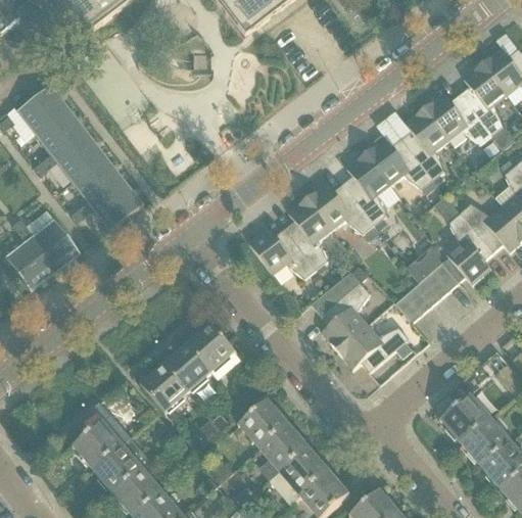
[(0,32),(18,18),(7,4),(9,2),(7,0),(0,0),(0,32)]
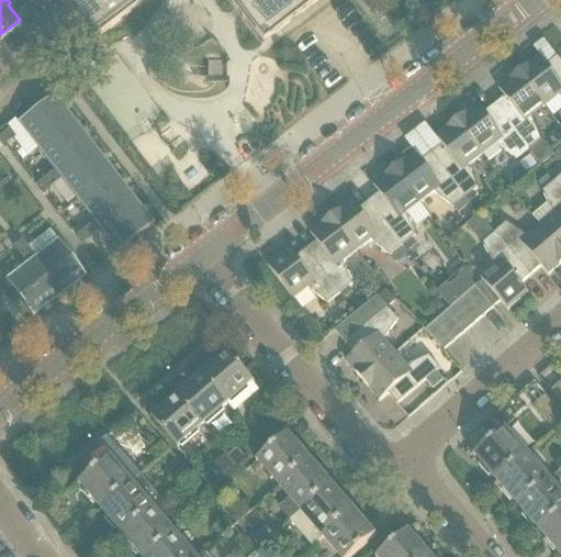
[(56,0),(86,39),(87,41),(139,0),(231,0),(260,40),(261,39),(312,0),(56,0)]
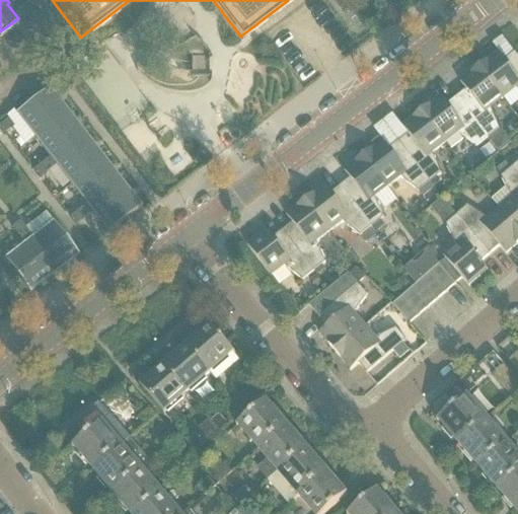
[(498,49),(478,64),(502,94),(515,84),(517,86),(517,54),(514,49),(504,57),(498,49)]
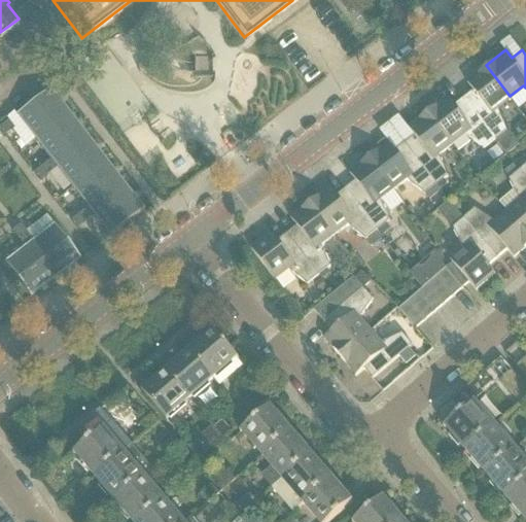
[(472,88),(462,95),(494,137),(506,128),(497,106),(510,96),(486,65),(466,79),(472,88)]
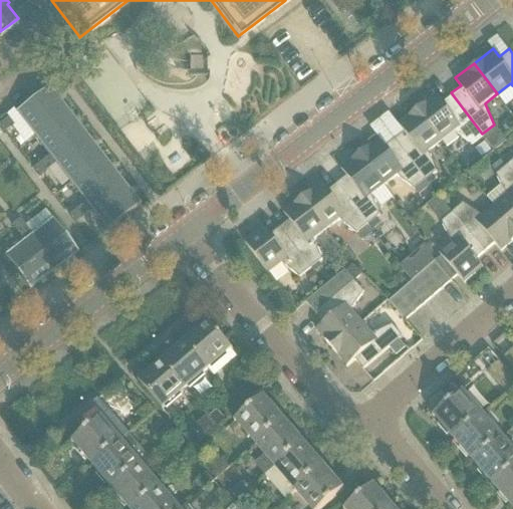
[(47,82),(14,108),(15,110),(32,133),(65,107),(66,106),(47,82)]
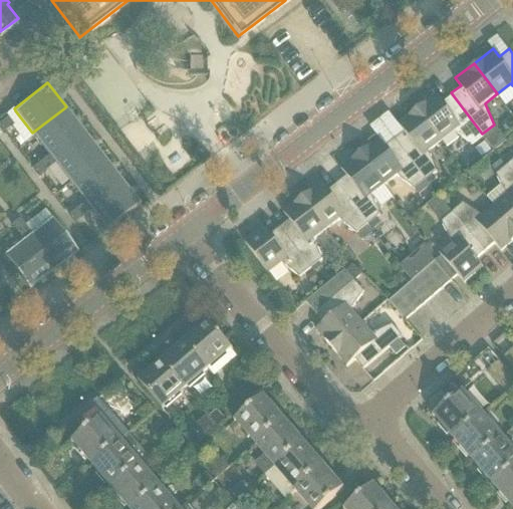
[(436,92),(416,107),(440,138),(453,128),(471,142),(482,134),(451,92),(442,99),(436,92)]
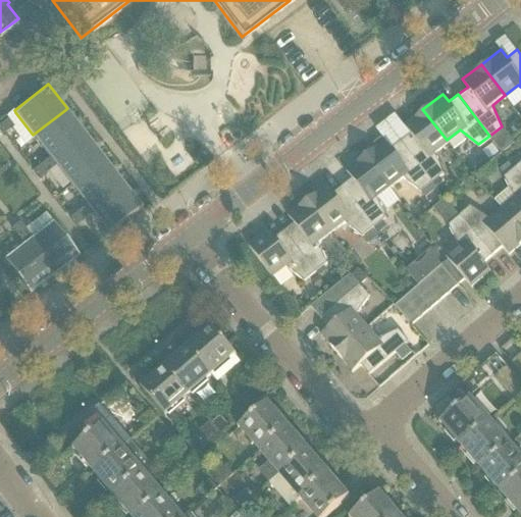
[(66,109),(33,135),(34,137),(48,155),(51,159),(85,134),(86,133),(67,108),(66,109)]
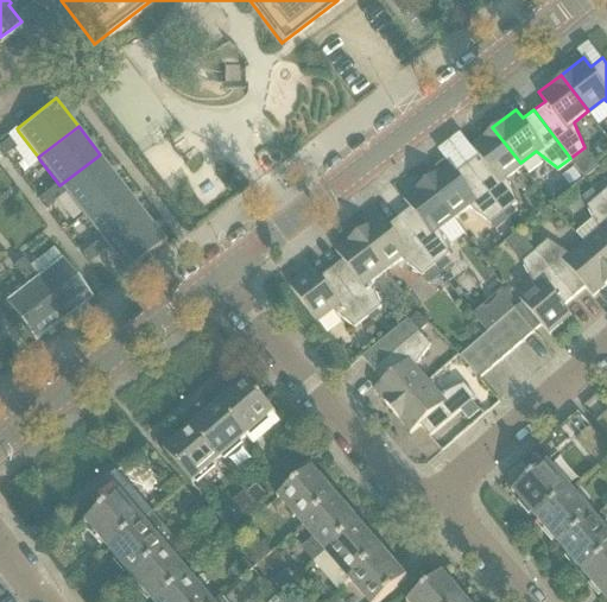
[(478,153),(466,162),(503,210),(511,203),(517,200),(506,175),(520,163),(492,127),(470,144),(478,153)]
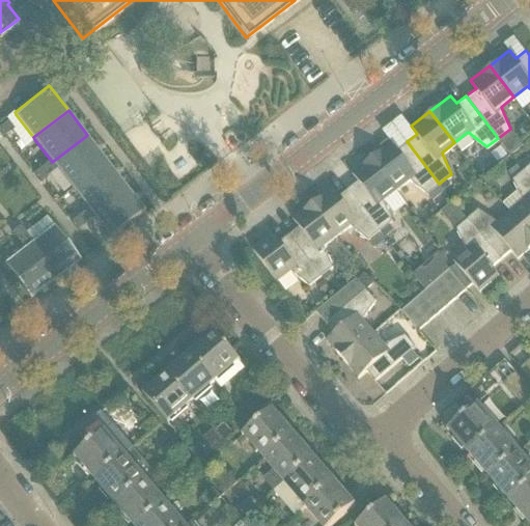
[(6,118),(0,122),(0,127),(4,133),(11,127),(12,127),(6,118)]
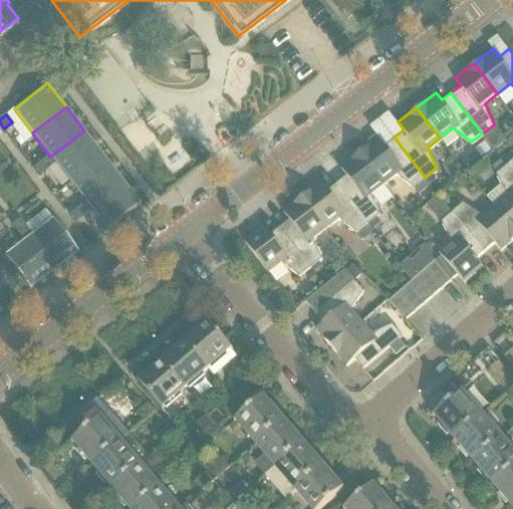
[(83,132),(50,157),(51,158),(53,161),(68,180),(101,155),(102,155),(84,131),(83,132)]
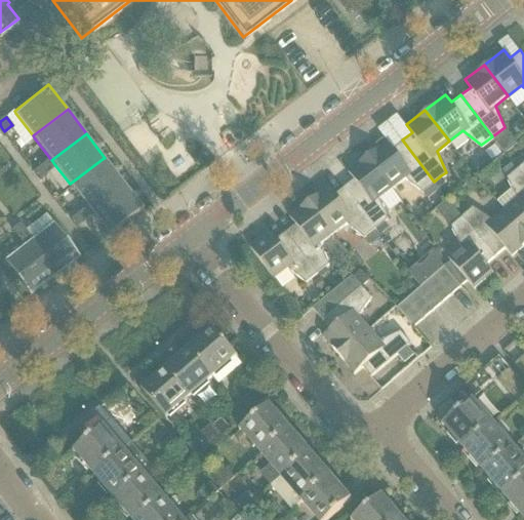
[(387,138),(367,154),(391,186),(404,175),(422,190),(434,182),(402,140),(393,147),(387,138)]
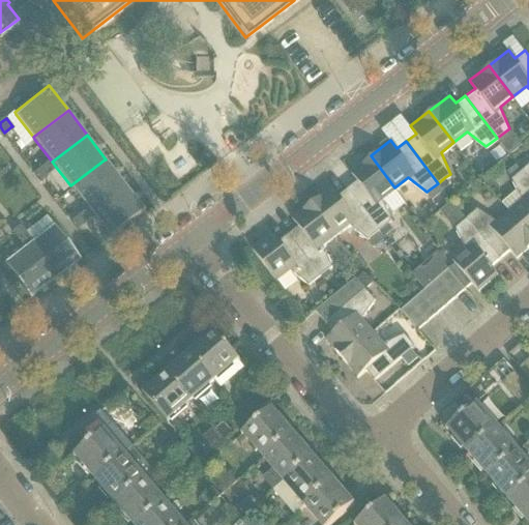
[(499,143),(489,150),(495,158),(505,151),(499,143)]
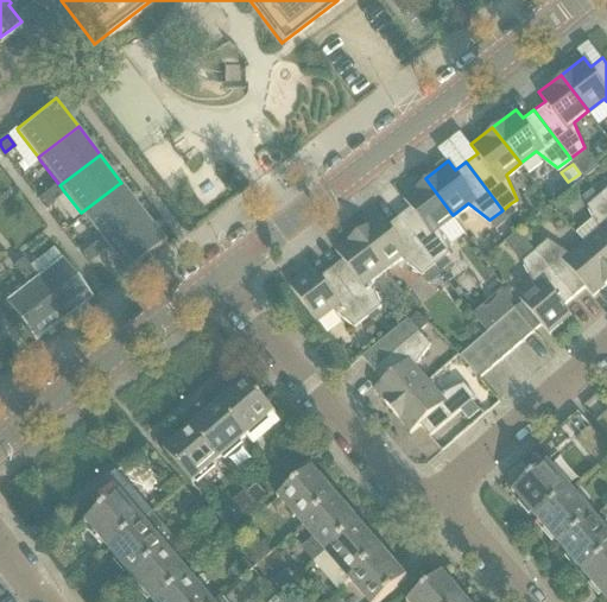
[(410,206),(398,214),(435,263),(444,254),(449,252),(438,227),(453,215),(425,178),(403,196),(410,206)]
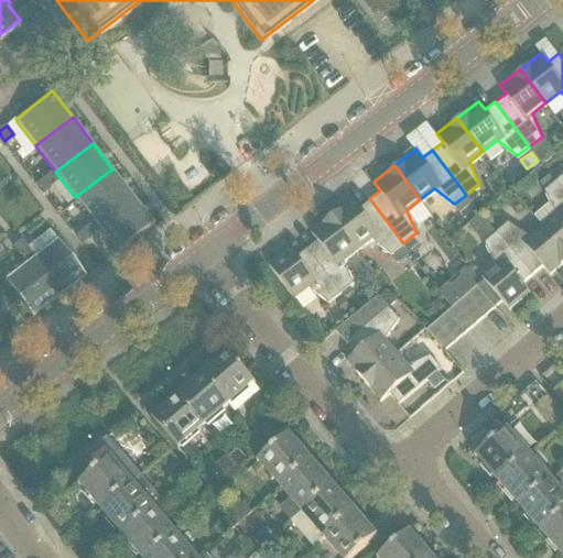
[(51,168),(43,174),(44,176),(50,183),(57,176),(58,176),(56,173),(55,172),(52,167),(51,168)]
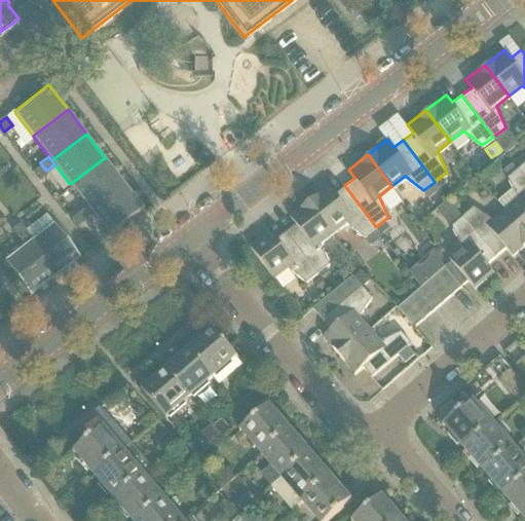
[(104,158),(70,184),(72,186),(85,205),(88,209),(122,183),(123,182),(105,158),(104,158)]
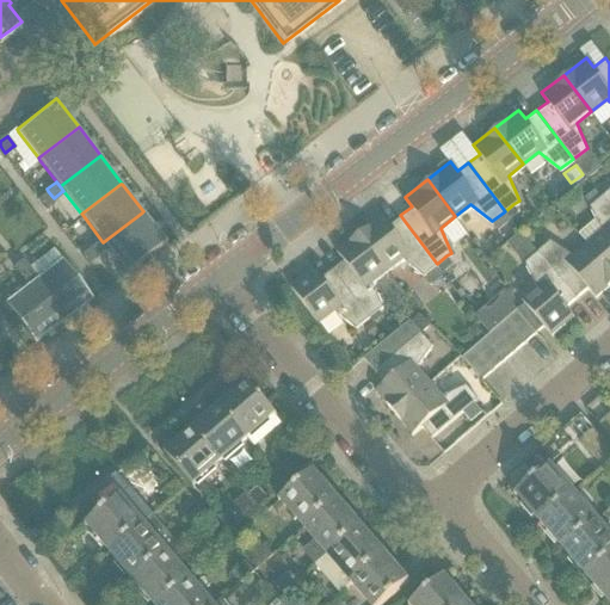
[(593,186),(584,195),(591,203),(601,193),(593,186)]
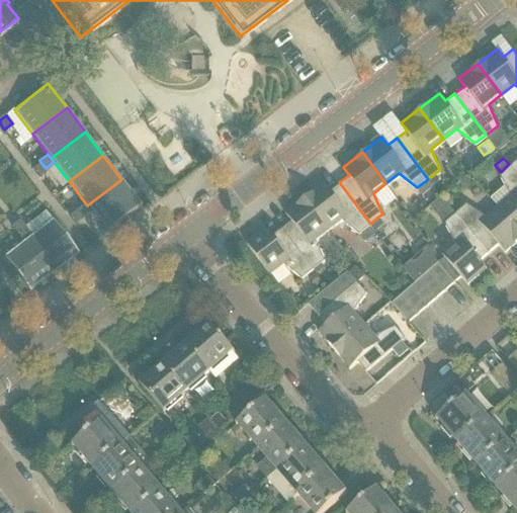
[(39,160),(32,166),(33,167),(37,174),(45,169),(46,168),(40,162),(39,160)]
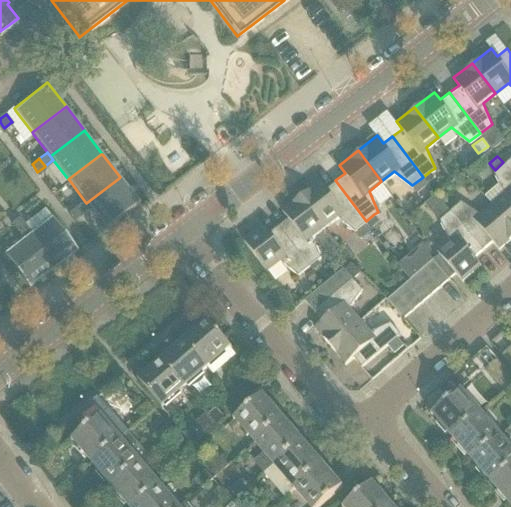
[(503,191),(491,202),(510,224),(510,169),(504,162),(503,162),(495,170),(493,171),(503,191)]
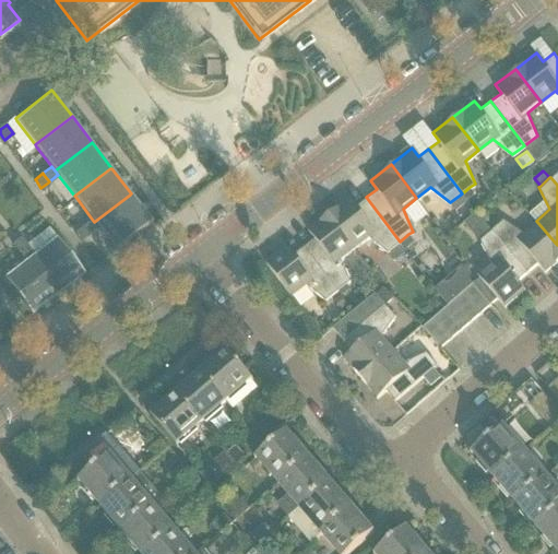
[(470,187),(462,193),(465,198),(473,192),(470,187)]
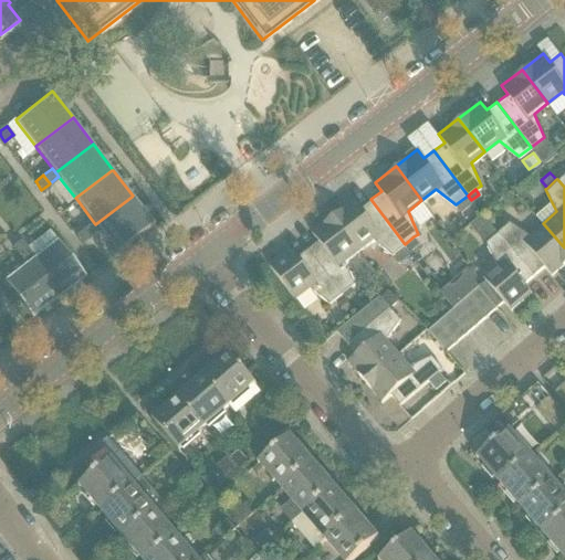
[(132,197),(95,224),(96,225),(98,228),(116,251),(152,223),(153,222),(133,196),(132,197)]
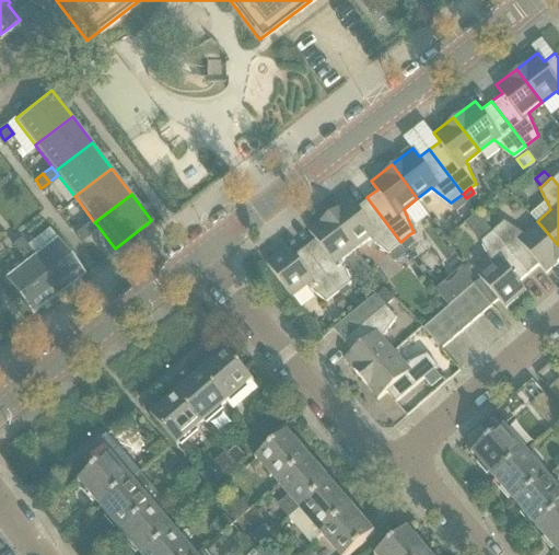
[(463,194),(451,203),(455,209),(466,200),(467,199),(466,198),(463,194)]
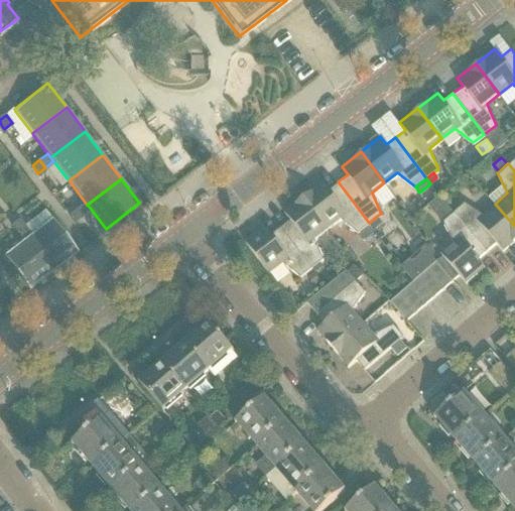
[(323,180),(302,196),(327,227),(340,217),(358,231),(359,230),(367,224),(369,223),(338,181),(329,188),(323,180)]
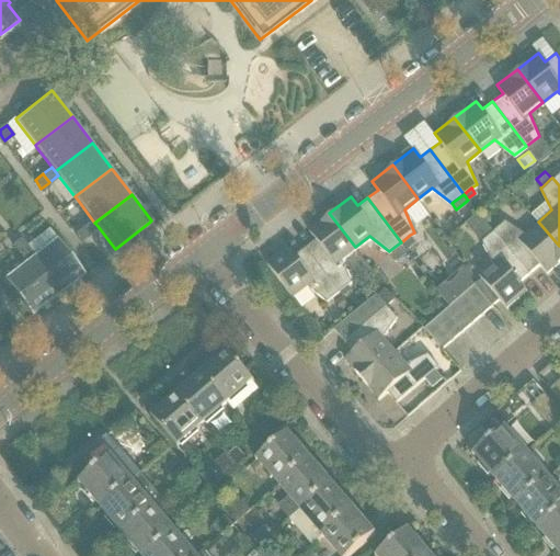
[(316,238),(305,246),(339,290),(344,286),(346,284),(351,280),(341,258),(355,247),(329,213),(309,229),(316,238)]
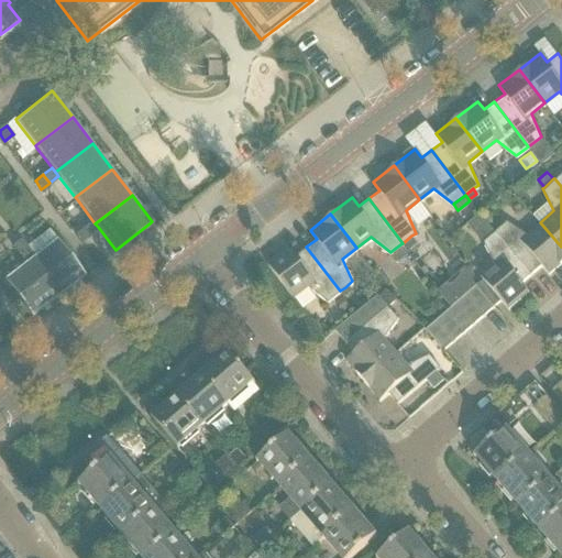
[(90,220),(83,226),(85,228),(89,233),(97,228),(98,227),(96,225),(95,223),(91,219),(90,220)]
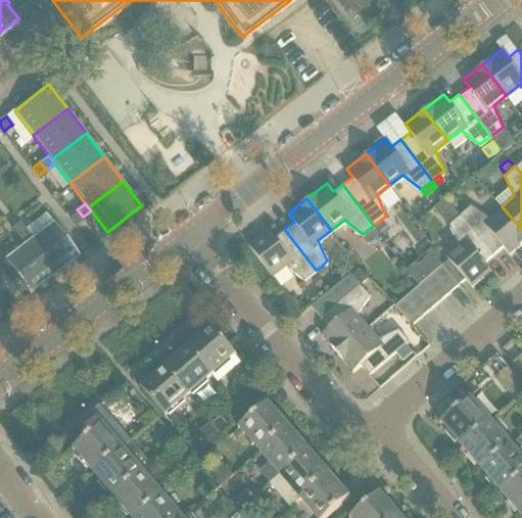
[(470,203),(459,214),(492,252),(503,244),(509,252),(521,240),(521,229),(502,206),(489,217),(470,203)]
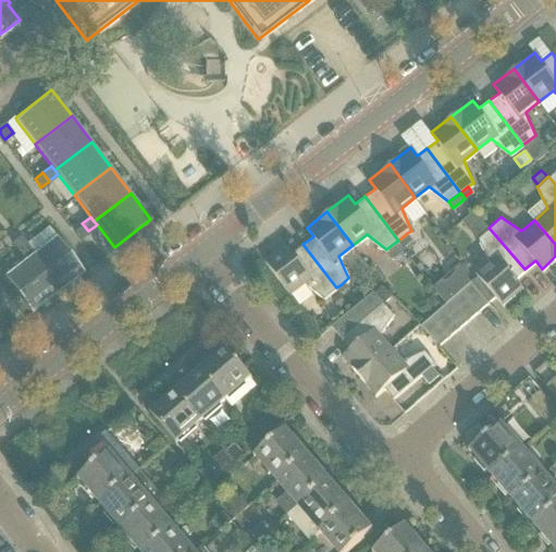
[(82,223),(73,230),(79,237),(88,231),(84,225),(82,223)]
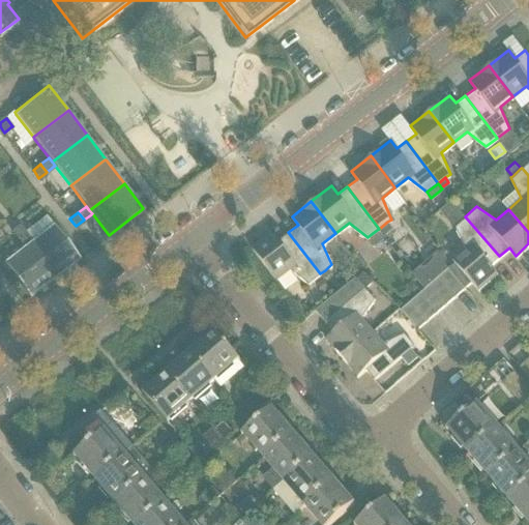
[(453,261),(447,266),(451,271),(465,286),(471,281),(477,288),(497,271),(491,264),(499,256),(465,216),(453,226),(464,246),(451,258),(453,261)]
